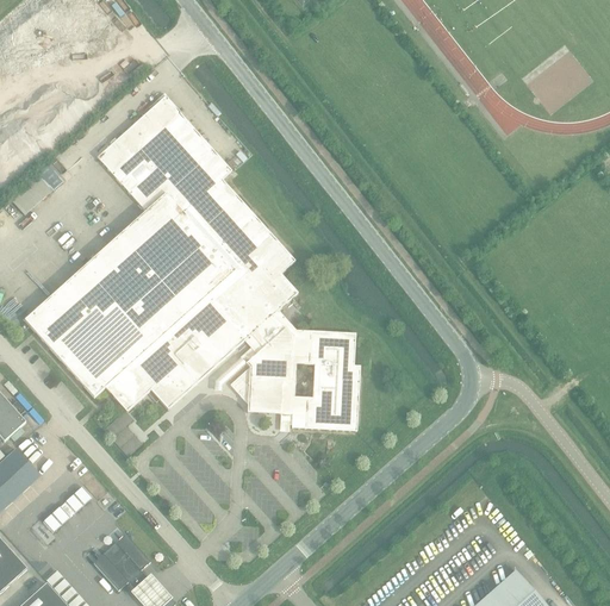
[(292,426),(356,430),(360,364),(354,364),(356,332),(348,332),(297,329),(279,310),(298,292),(281,273),(296,260),(222,179),(231,169),(180,112),(181,112),(166,95),(98,156),(145,211),(25,319),(94,397),(105,387),(126,411),(150,389),(168,408),(244,339),(250,347),(241,356),(249,367),(230,383),(248,404),(247,411),(281,413),(280,423),(280,430),(290,430),(290,424),(292,424),(292,426)]
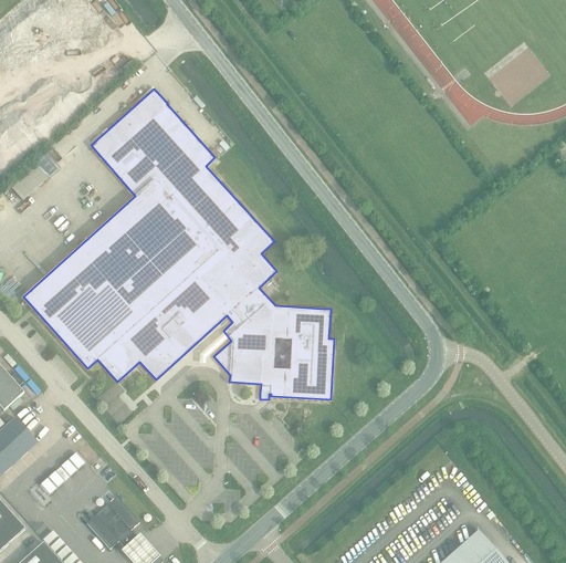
[(44,153),(35,160),(49,176),(58,168),(44,153)]
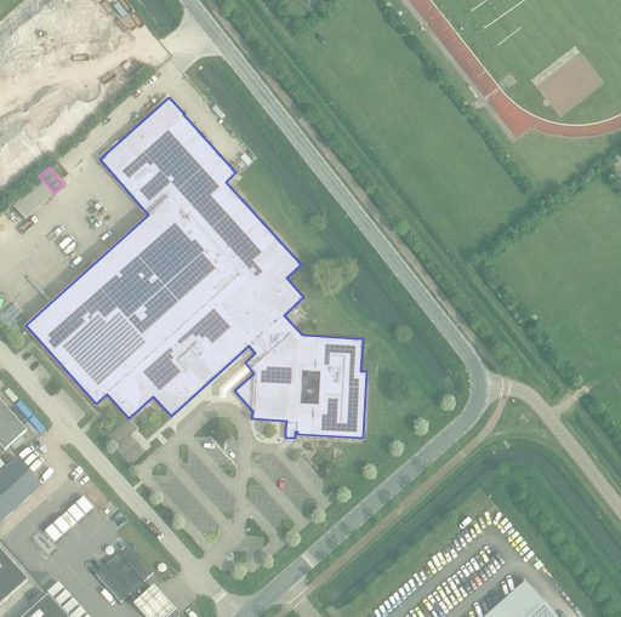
[(0,444),(4,449),(26,428),(0,399),(0,444)]
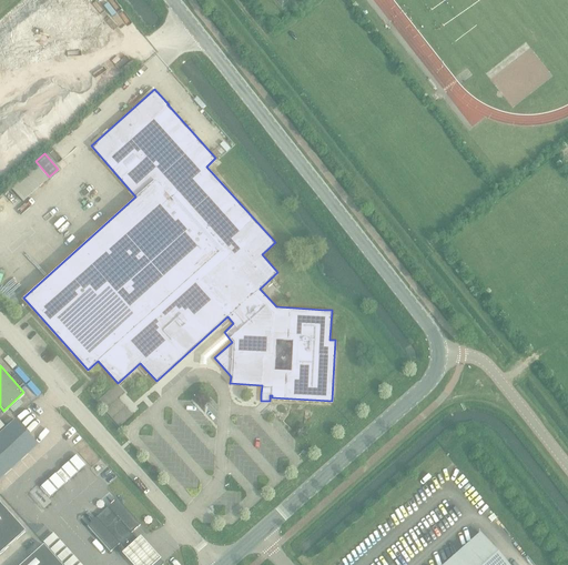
[(14,417),(0,431),(0,476),(38,443),(14,417)]
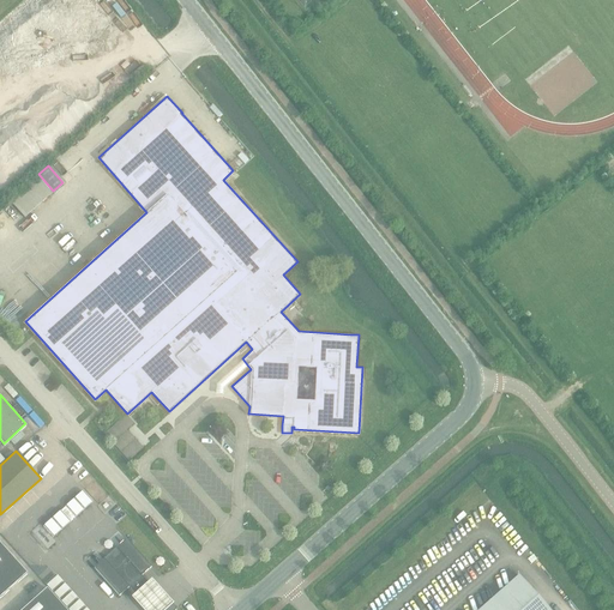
[(142,573),(150,566),(151,565),(126,537),(94,566),(119,593),(128,585),(133,590),(146,579),(142,573)]
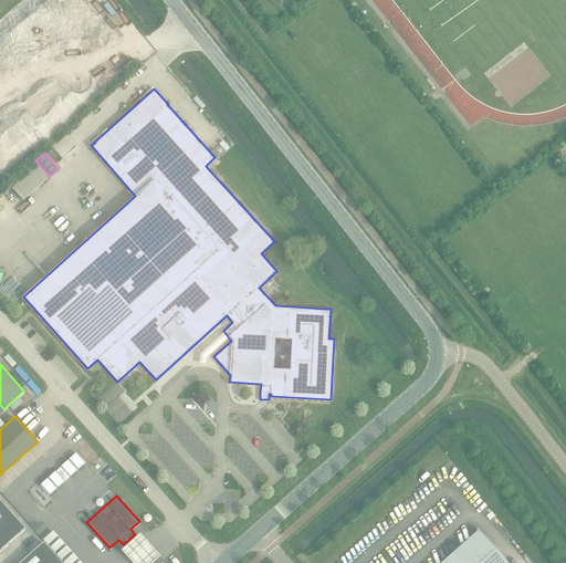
[(0,499),(0,550),(25,528),(0,499)]
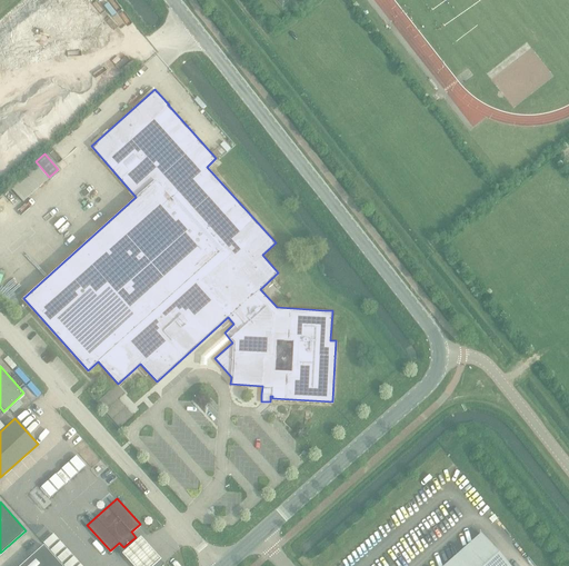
[(511,565),(481,532),(441,565),(511,565)]
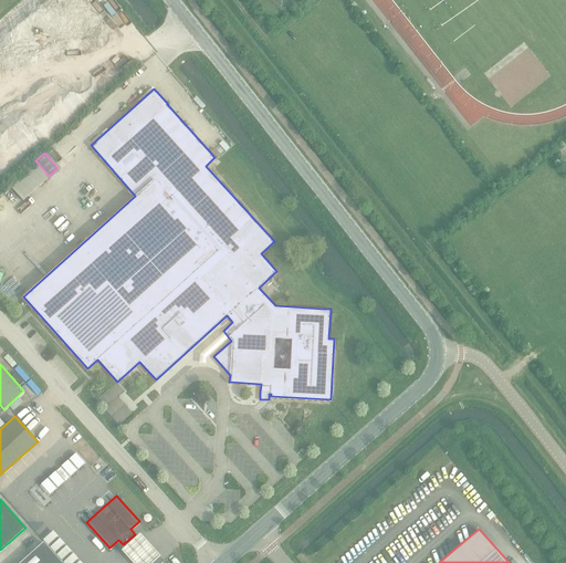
[(152,543),(140,531),(123,548),(134,560),(136,562),(148,562),(160,553),(152,543)]
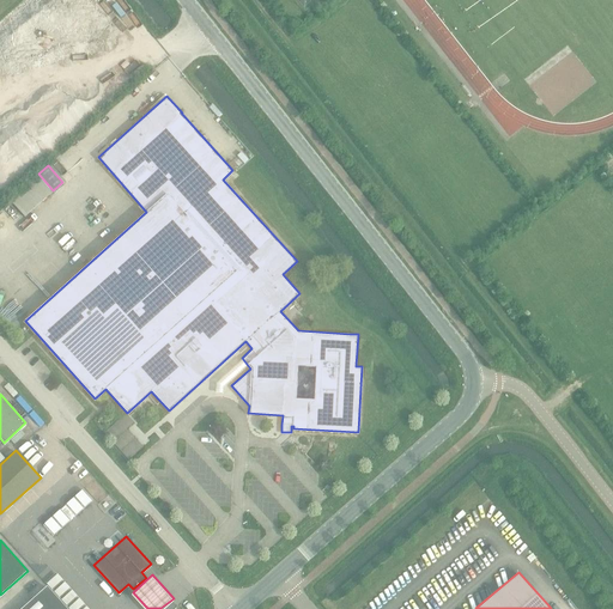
[(68,608),(47,585),(19,608),(68,608)]
